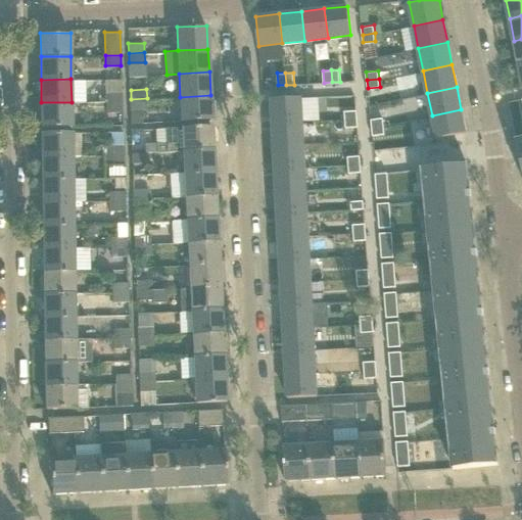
[(121,92),(106,93),(106,101),(123,101),(122,92),(121,92)]
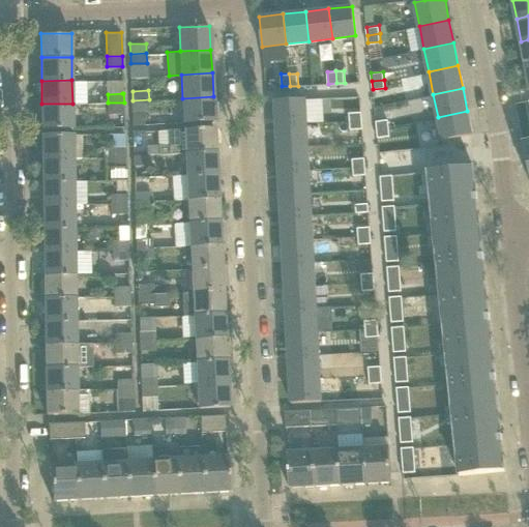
[(213,96),(182,98),(184,122),(214,120),(213,96)]
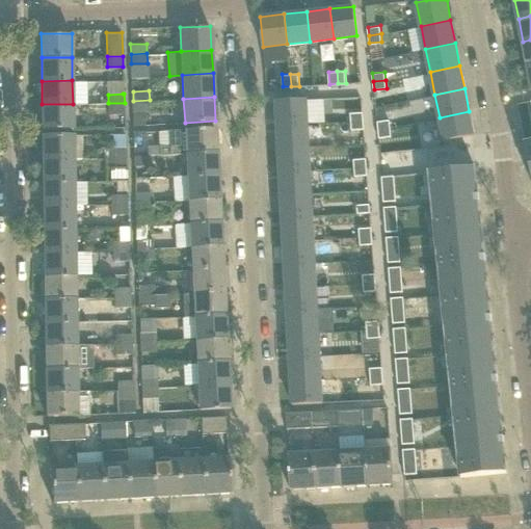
[(325,122),(324,98),(307,99),(309,123),(325,122)]
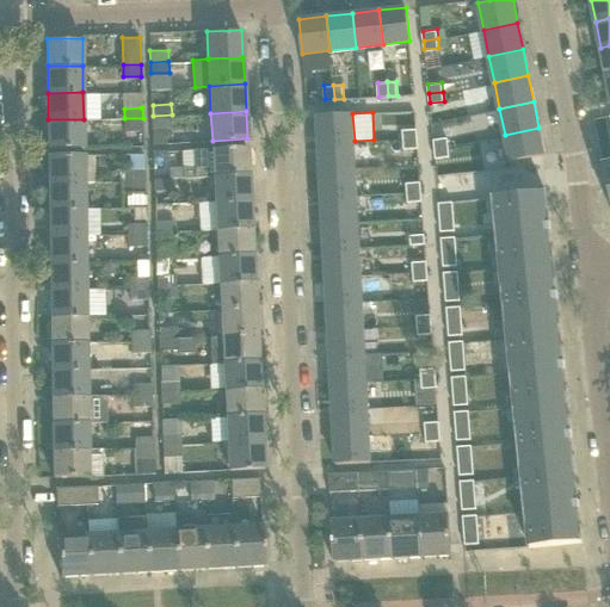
[(318,115),(319,142),(355,141),(352,113),(318,115)]
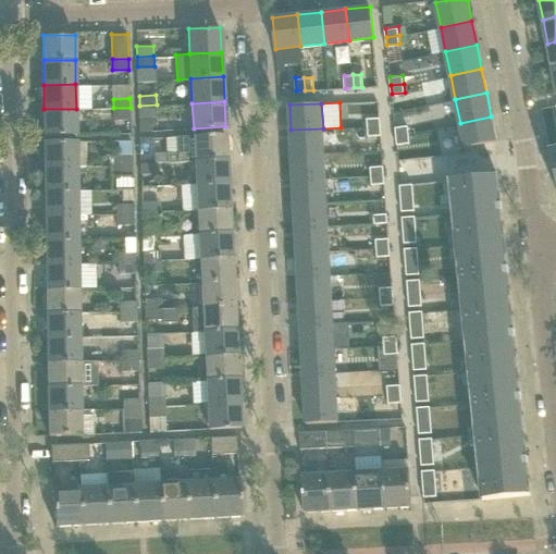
[(157,105),(139,106),(139,117),(157,115),(157,105)]
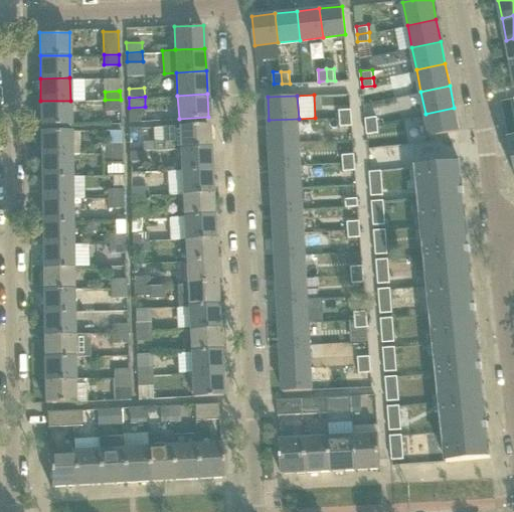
[(121,100),(105,100),(105,109),(121,109),(121,100)]
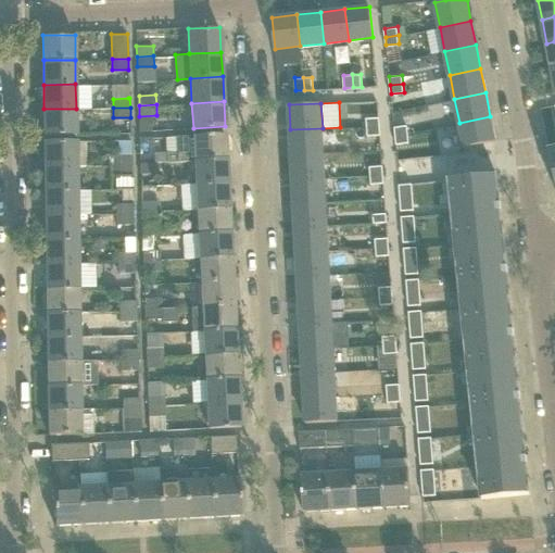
[(76,109),(43,109),(45,135),(76,134),(76,109)]
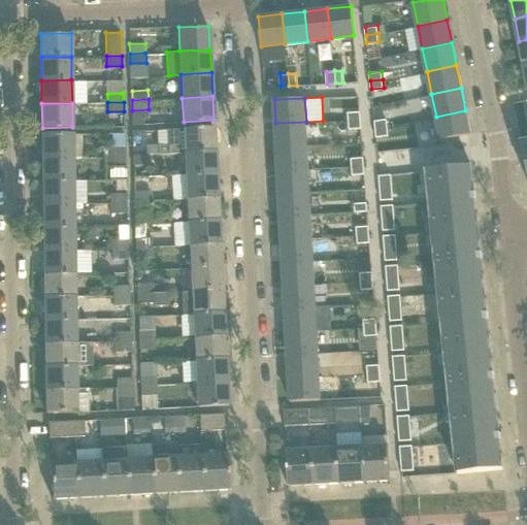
[(360,110),(348,111),(349,120),(361,119),(360,110)]
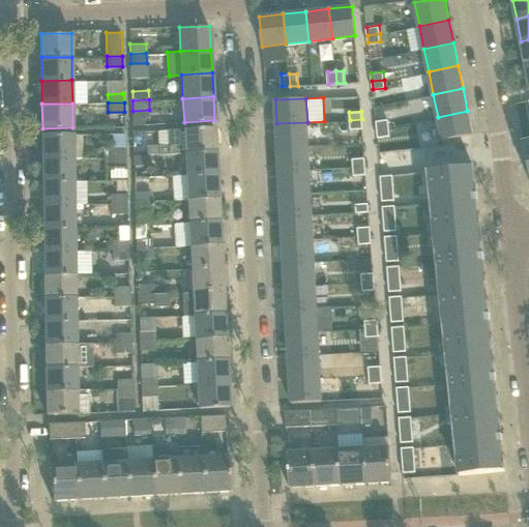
[(443,140),(470,135),(472,135),(467,111),(438,117),(442,140),(443,140)]
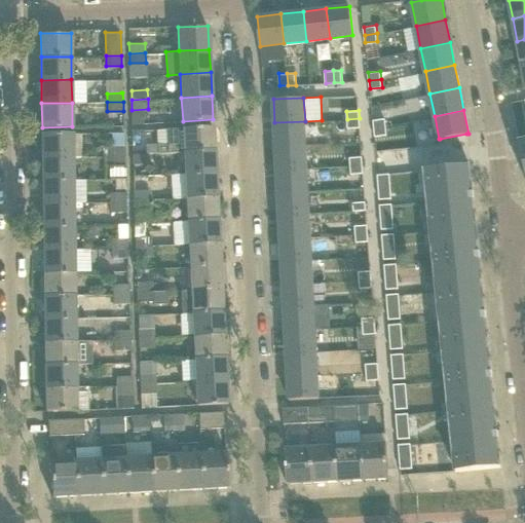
[(385,117),(373,118),(374,126),(386,125),(385,117)]
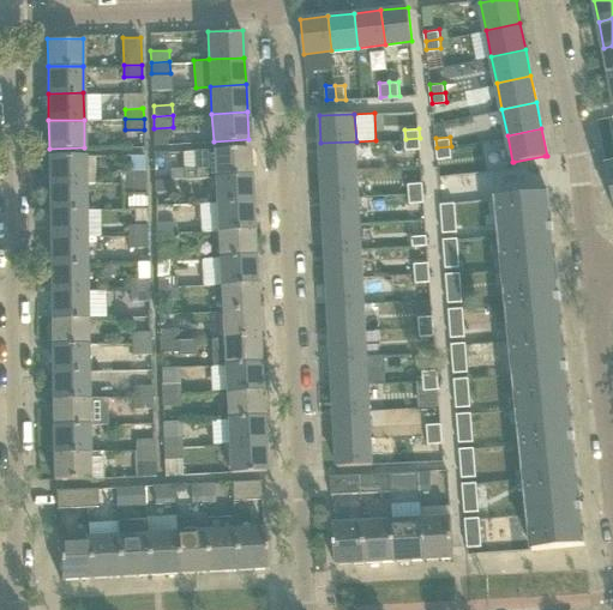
[(420,138),(406,139),(406,148),(420,146),(420,138)]
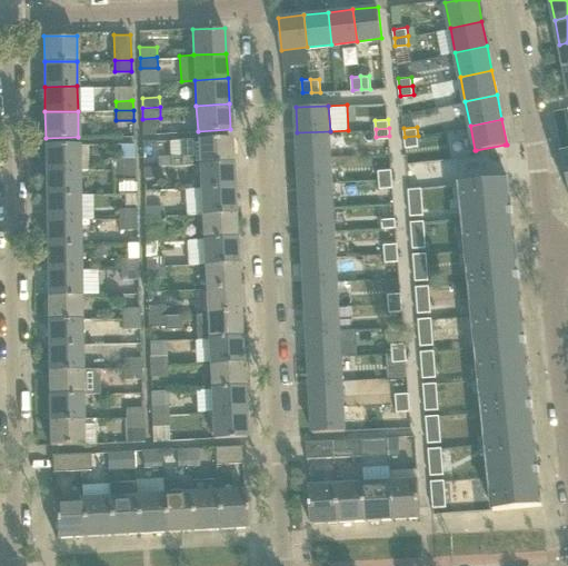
[(297,132),(299,158),(331,156),(330,131),(297,132)]
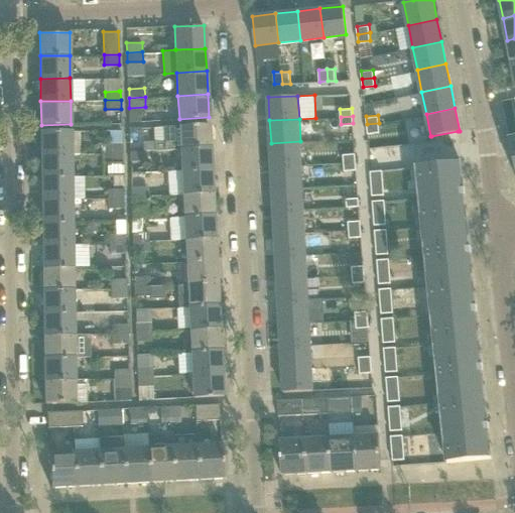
[(179,124),(163,125),(164,148),(180,147),(181,147),(211,146),(209,123),(188,124),(183,124),(179,124)]
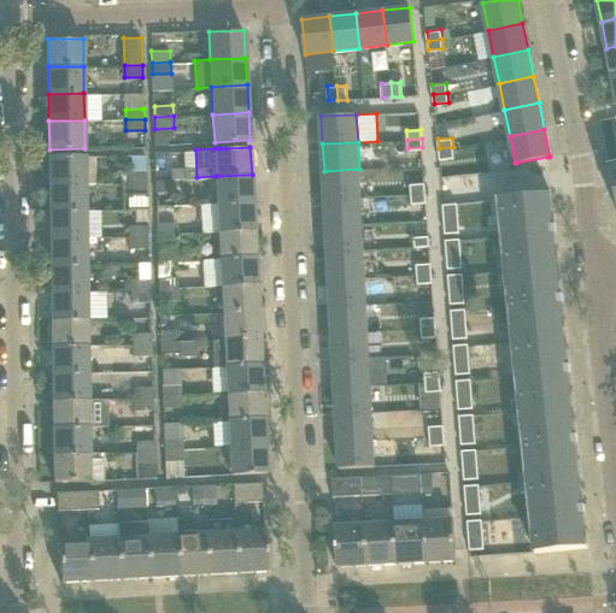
[(453,147),(439,148),(440,158),(455,157),(453,147)]
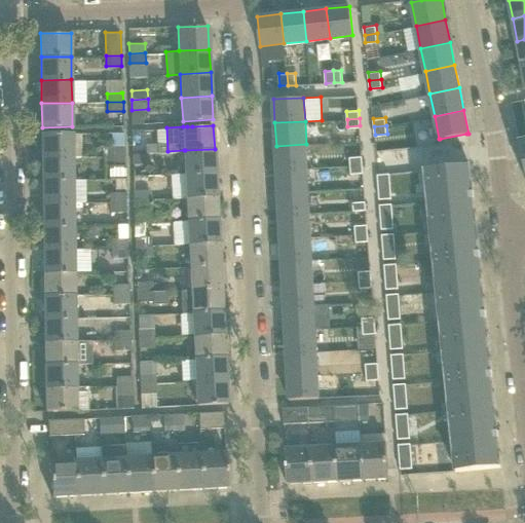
[(42,133),(42,156),(73,156),(72,133),(42,133)]
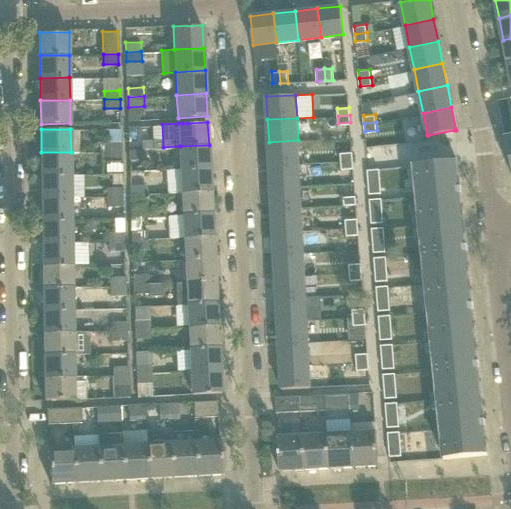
[(298,140),(269,142),(270,164),(299,162),(298,140)]
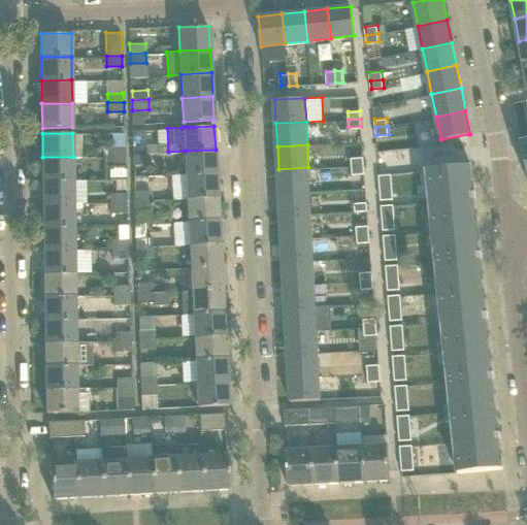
[(126,145),(109,145),(109,156),(126,156),(126,145)]
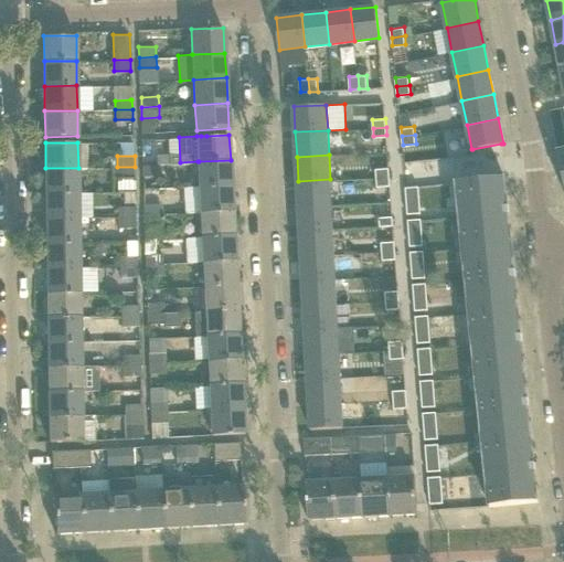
[(198,161),(199,187),(232,184),(231,160),(198,161)]
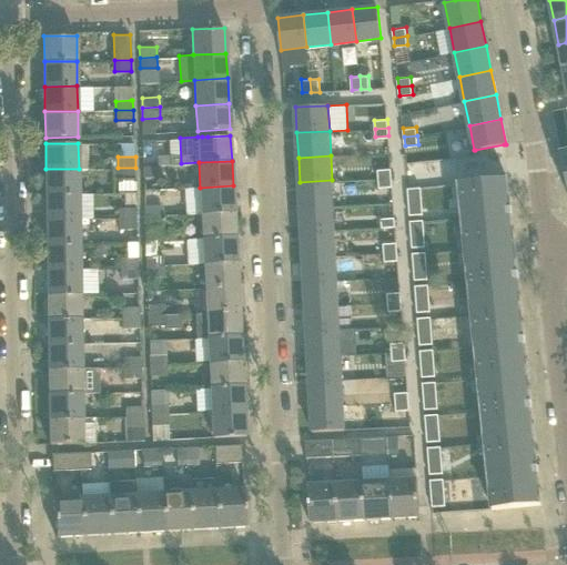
[(161,164),(143,165),(144,175),(161,175),(161,164)]
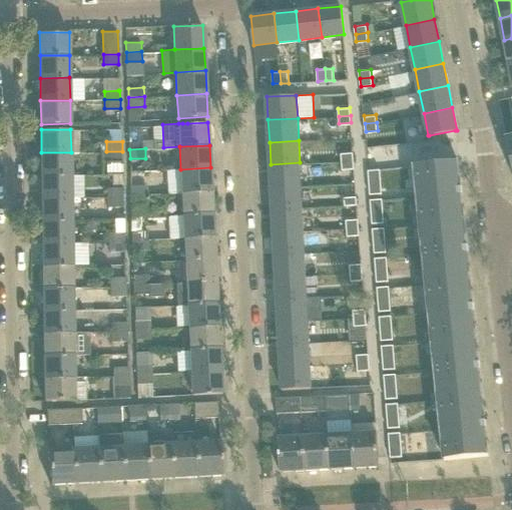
[(122,151),(106,151),(106,160),(122,160),(122,151)]
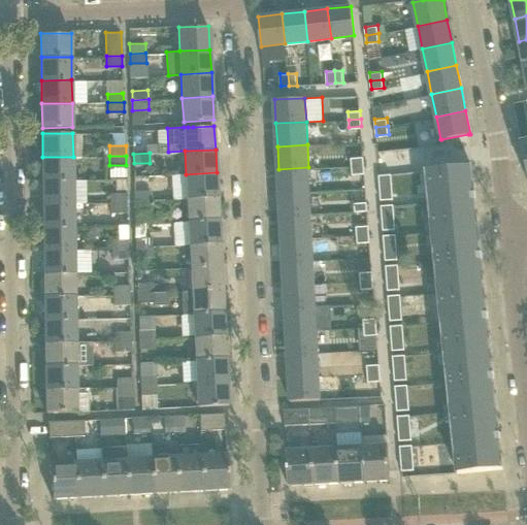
[(363,156),(351,157),(352,165),(364,164),(363,156)]
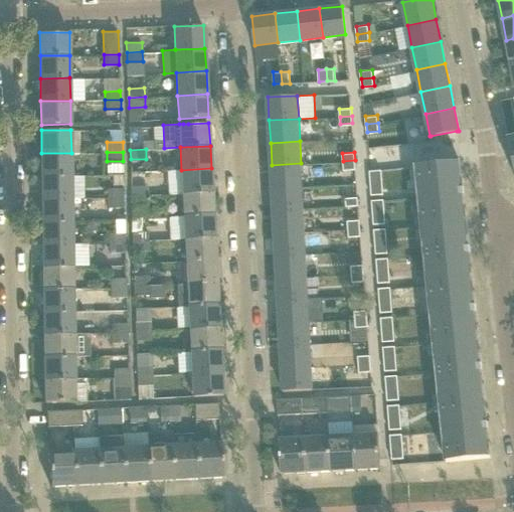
[(41,153),(41,176),(71,175),(71,153),(41,153)]
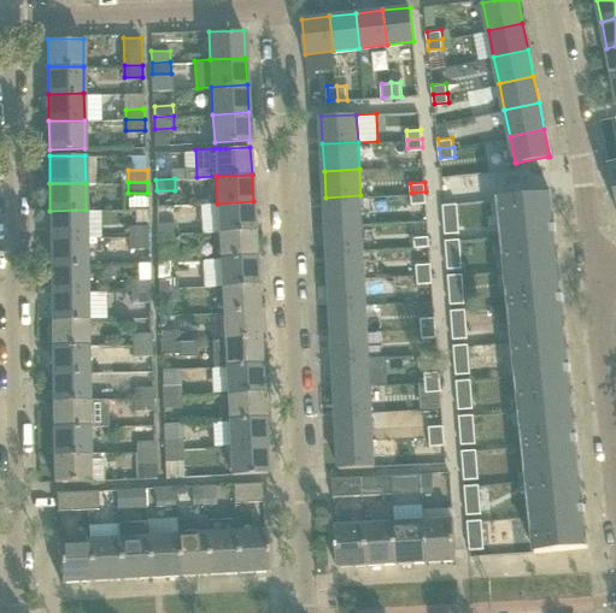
[(426,192),(411,193),(412,202),(427,201),(426,192)]
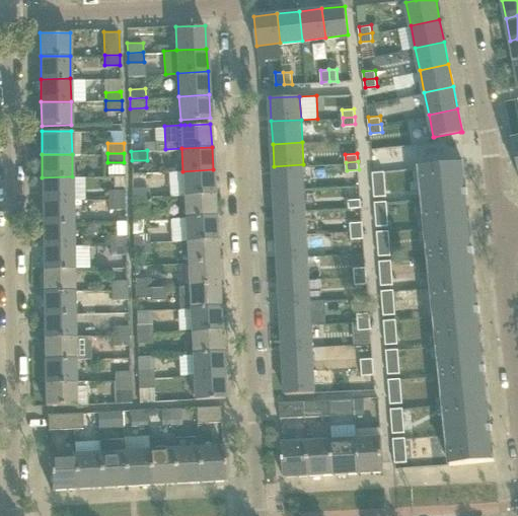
[(421,167),(426,226),(470,222),(464,162),(421,167)]
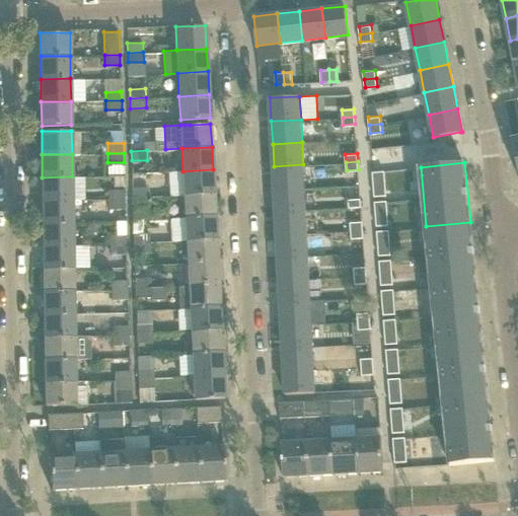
[(274,166),(275,189),(304,188),(303,164),(274,166)]
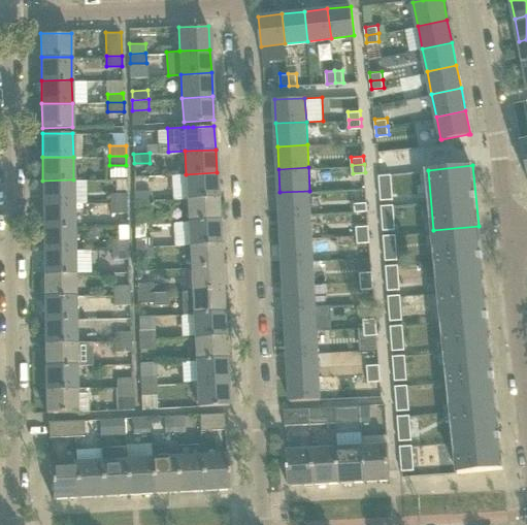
[(187,174),(172,175),(172,199),(188,198),(188,197),(218,195),(217,172),(186,174),(187,174)]
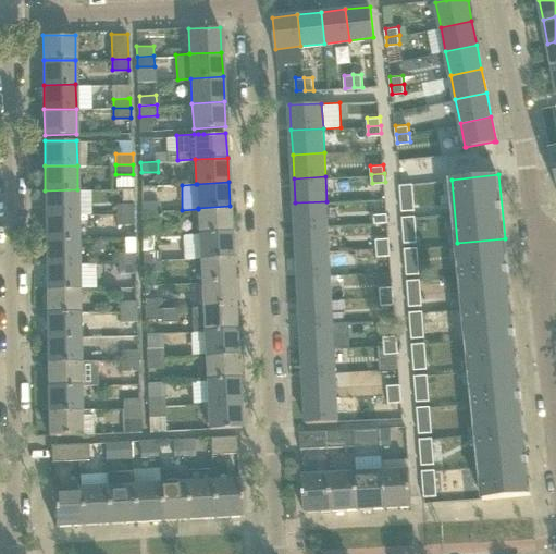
[(402,184),(399,184),(400,193),(414,192),(412,183),(402,184)]
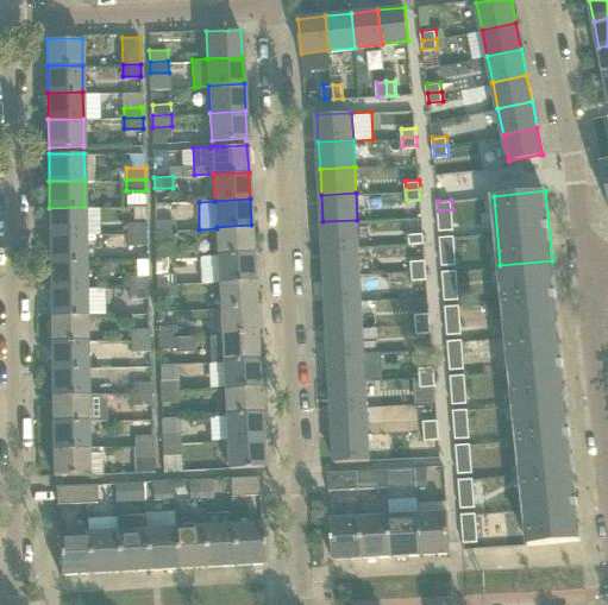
[(173,202),(155,203),(156,219),(173,218),(173,202)]
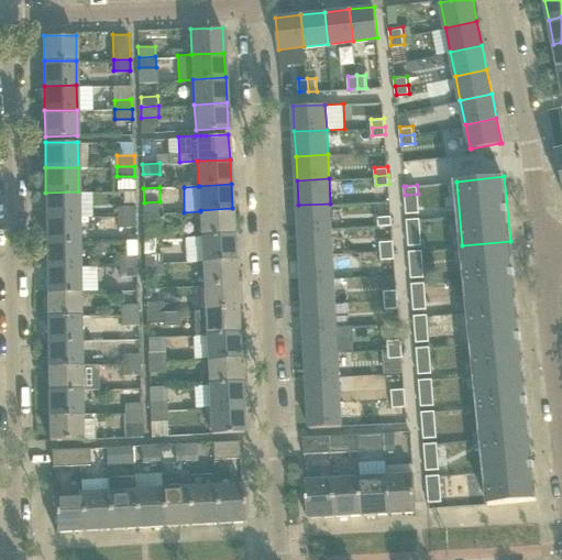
[(45,193),(46,217),(78,216),(78,191),(45,193)]
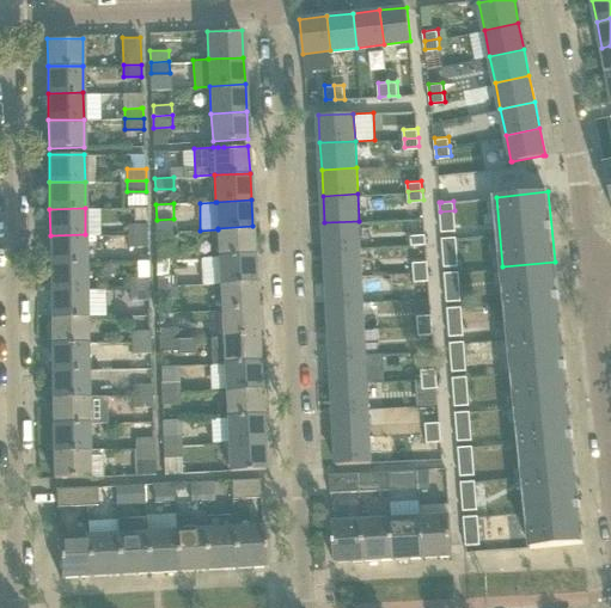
[(454,210),(440,212),(441,221),(454,220),(454,210)]
